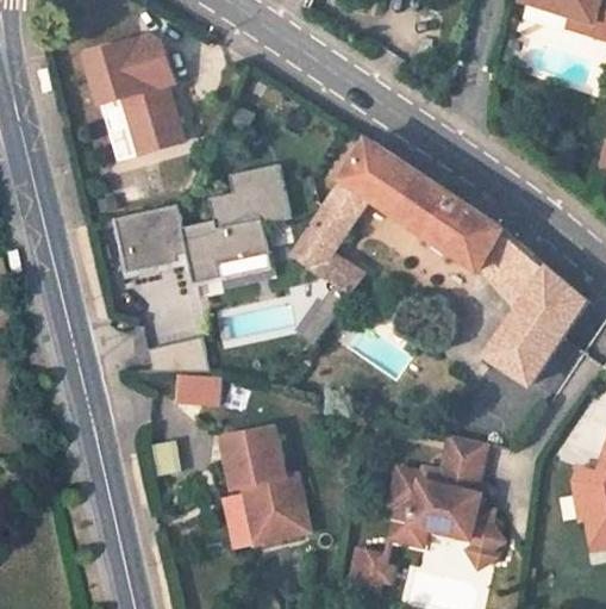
[(525,0),(570,13),(567,25),(605,37),(605,0),(525,0)]
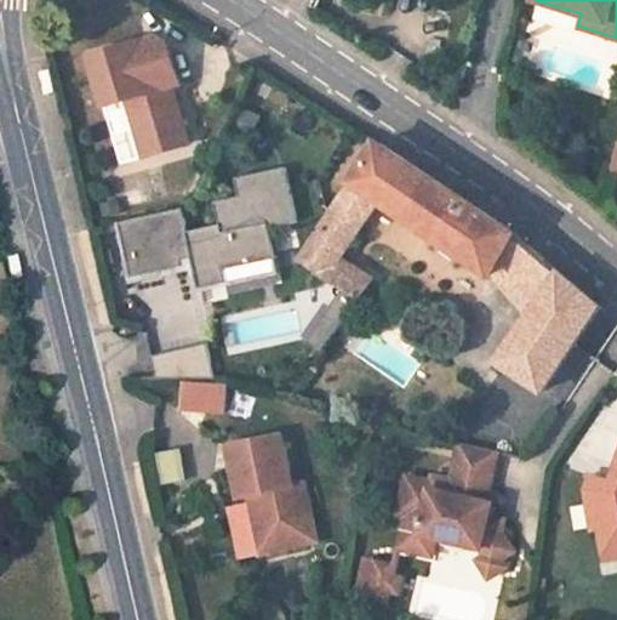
[(175,83),(164,44),(153,46),(150,35),(86,55),(101,104),(123,98),(141,155),(184,141),(167,85),(175,83)]
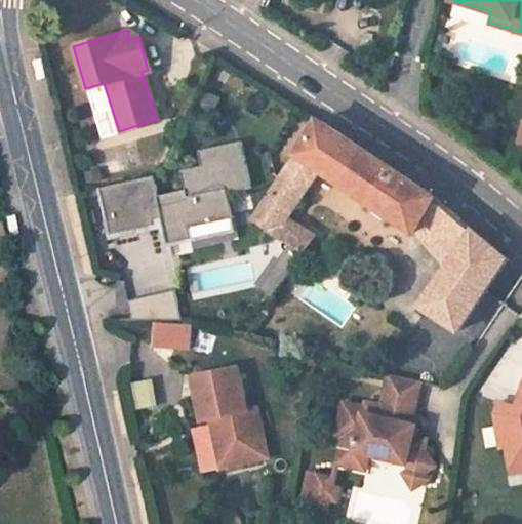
[(315,120),(292,155),(318,171),(415,236),(436,199),(315,120)]
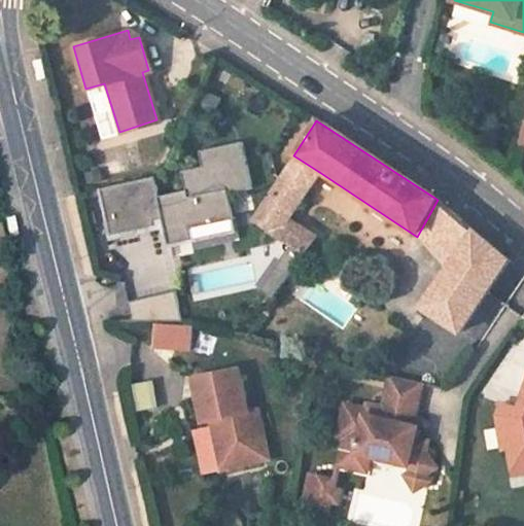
[(151,175),(99,187),(109,235),(152,224),(151,220),(161,218),(167,244),(189,239),(187,228),(233,218),(228,194),(250,187),(240,140),(198,150),(201,166),(179,171),(184,189),(156,196),(151,175)]
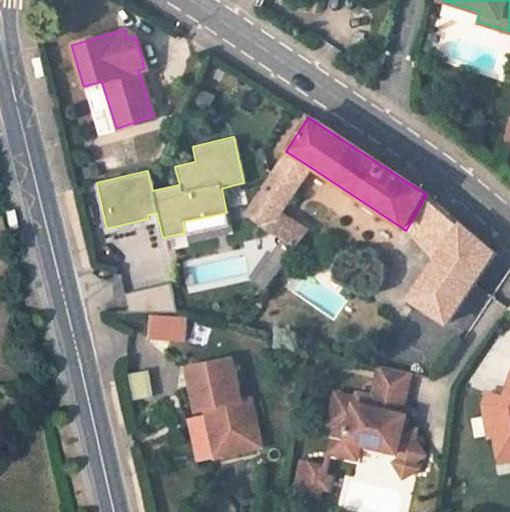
[(286,151),(275,168),(300,184),(311,167),(286,151)]
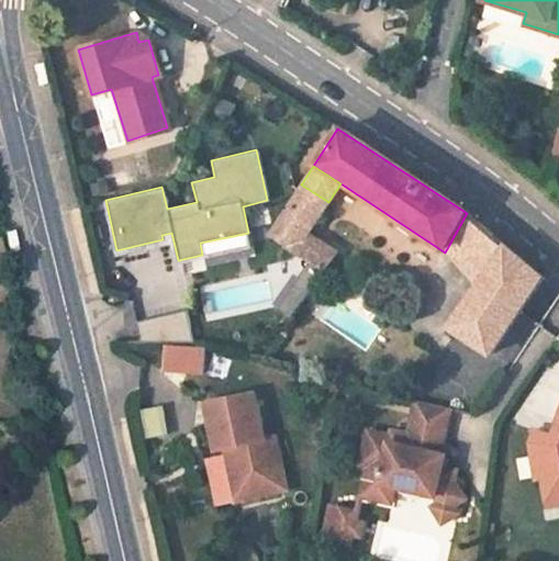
[(301,184),(270,235),(324,270),(335,253),(308,235),(328,202),(301,184)]
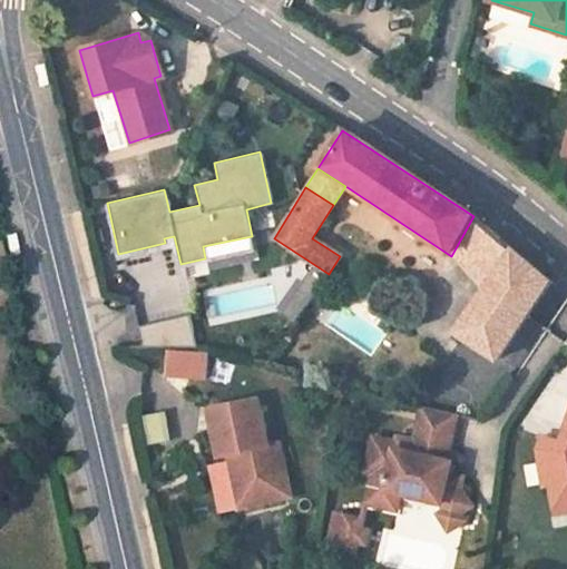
[(473,216),(451,256),(482,290),(509,247),(473,216)]
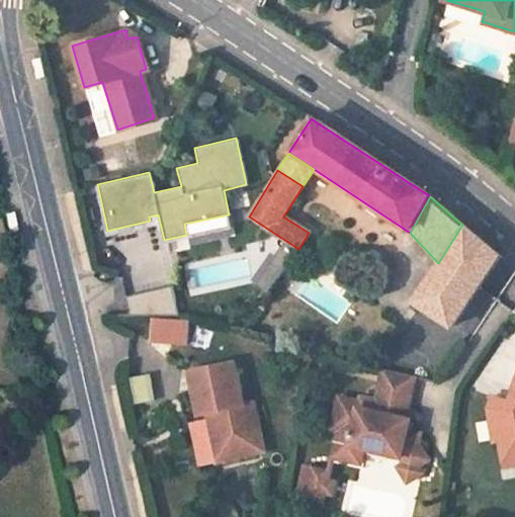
[(413,300),(451,326),(499,254),(462,225),(438,263),(413,300)]
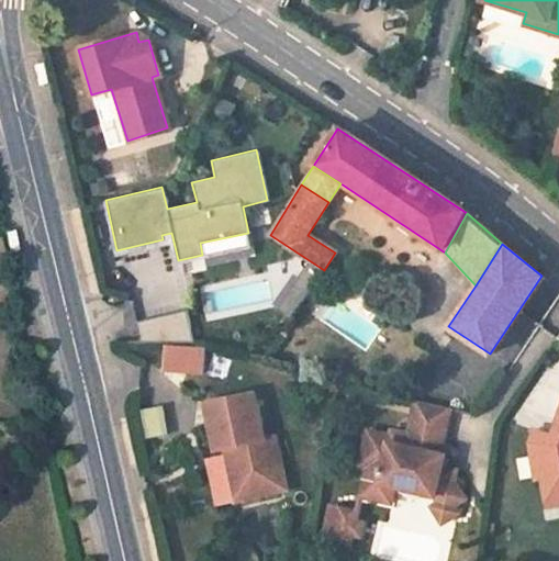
[(182,312),(136,323),(141,341),(190,340),(182,312)]
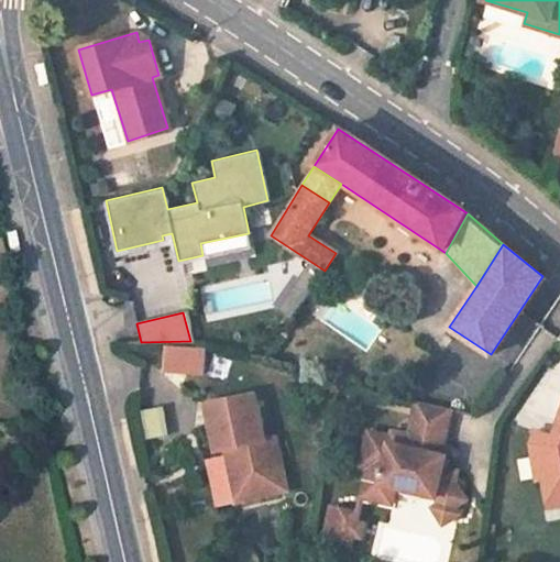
[(163,372),(204,372),(204,344),(163,344),(163,372)]
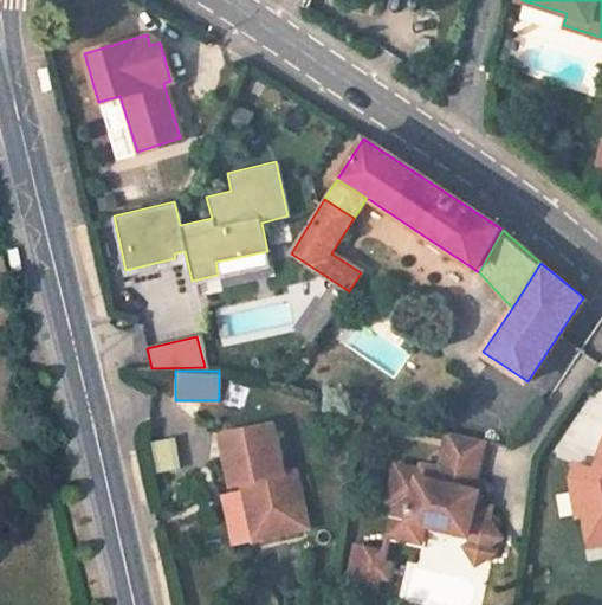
[(280,475),(269,425),(217,437),(227,488),(238,486),(239,493),(250,540),(292,531),(285,496),(296,494),(290,472),(280,475)]
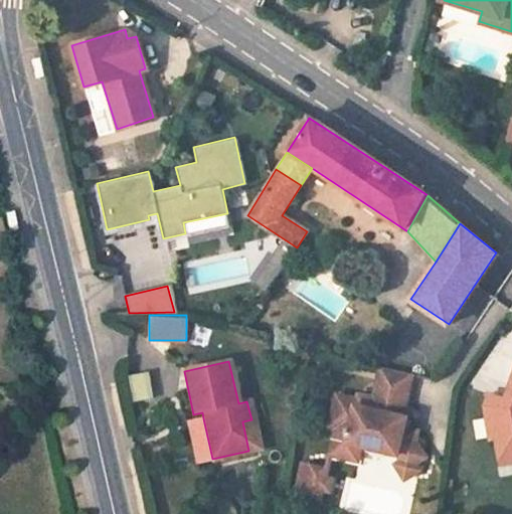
[(408,370),(379,363),(371,394),(356,390),(355,395),(335,390),(327,422),(334,424),(327,452),(355,458),(359,443),(396,452),(399,458),(413,461),(425,454),(415,437),(417,427),(399,423),(408,370)]
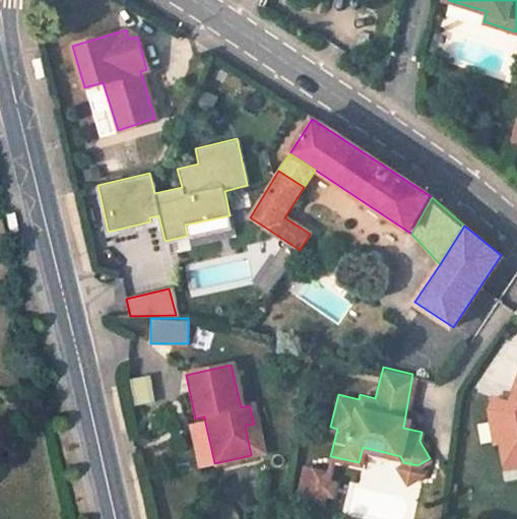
[(516,370),(507,401),(490,395),(486,408),(488,423),(498,420),(500,438),(495,439),(499,467),(516,463),(516,370)]
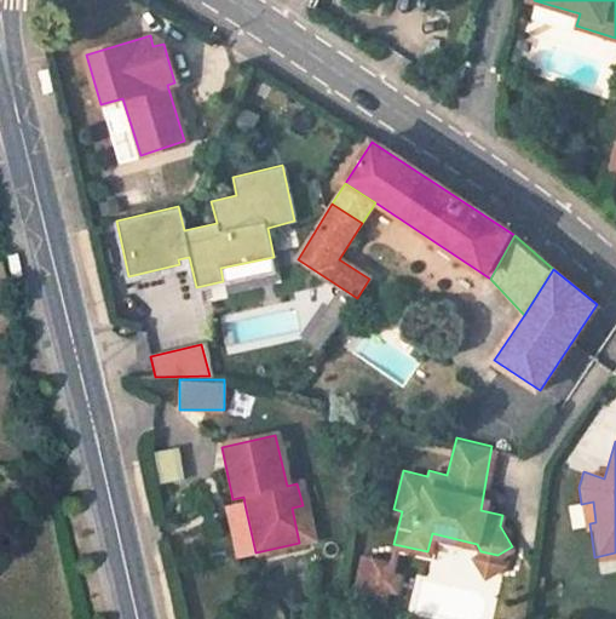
[(593,502),(581,504),(583,525),(589,523),(596,522),(593,502)]
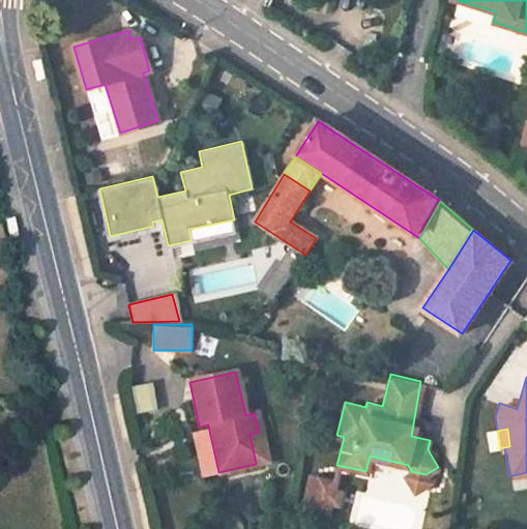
[(209,431),(191,435),(200,476),(218,472),(209,431)]
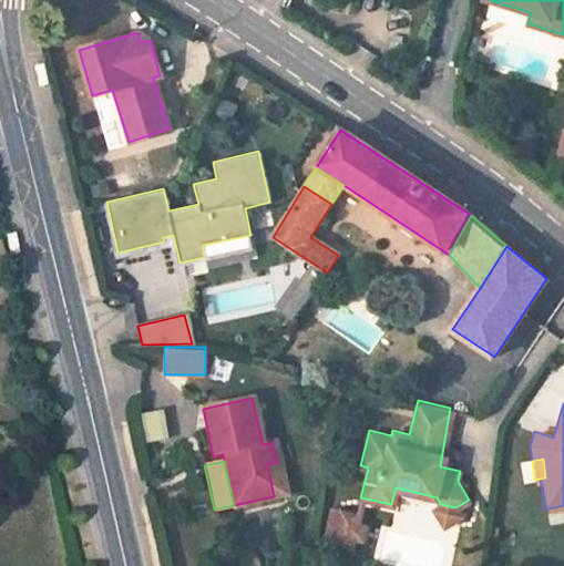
[(267,464),(274,496),(284,494),(277,462),(267,464)]
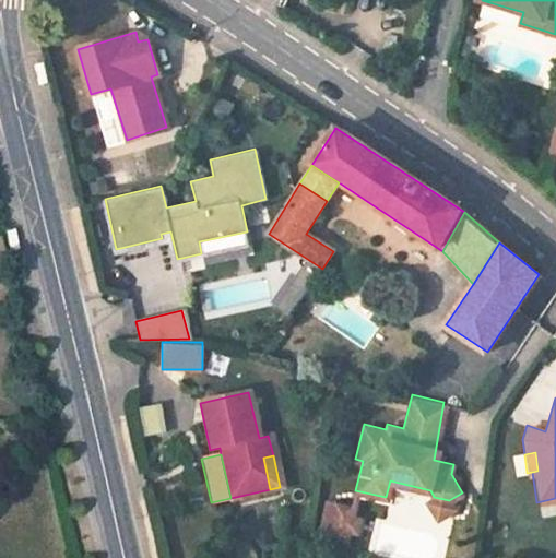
[(449,500),(434,497),(428,501),(437,518),(453,508),(449,500)]
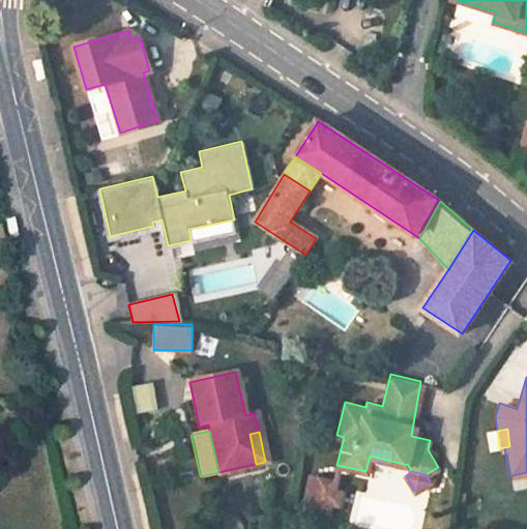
[(334,479),(318,476),(311,506),(327,509),(334,479)]
